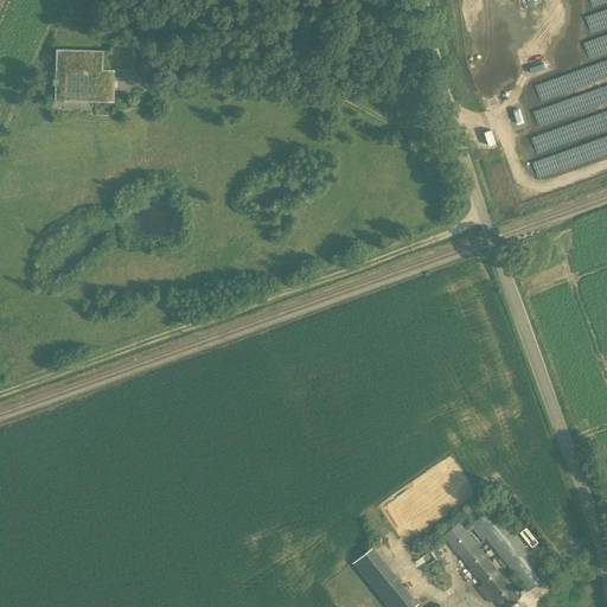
[(62,101),(108,102),(109,51),(56,49),(56,78),(53,78),(53,83),(56,83),(56,88),(63,89),(62,101)]
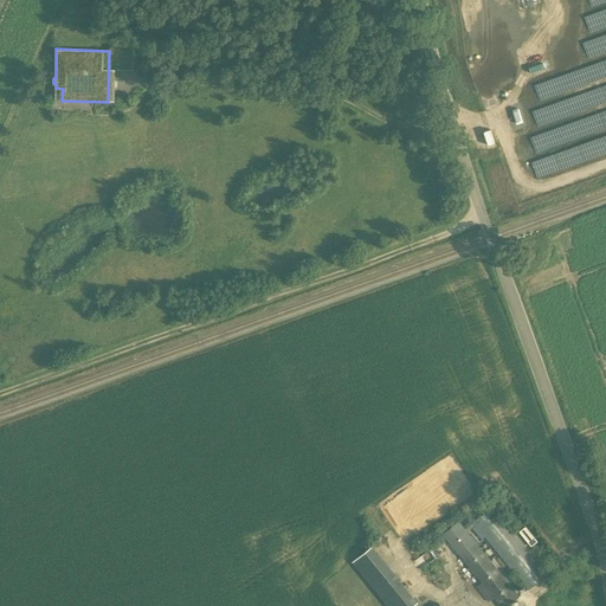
[(490,130),(483,131),(488,146),(495,143),(490,130)]
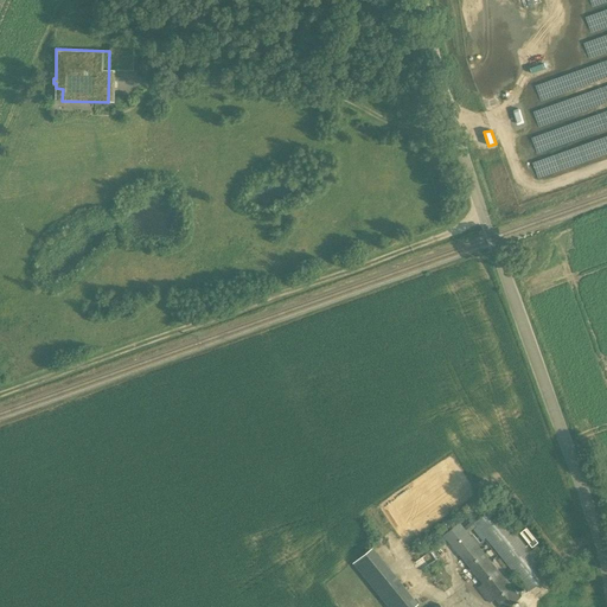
[(494,505),(473,523),(529,592),(550,574),(494,505)]
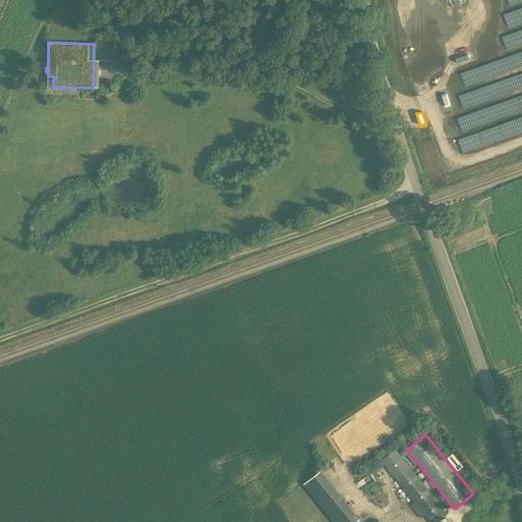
[(431,521),(436,521),(448,514),(396,450),(382,460),(415,502),(411,506),(421,518),(425,515),(431,521)]
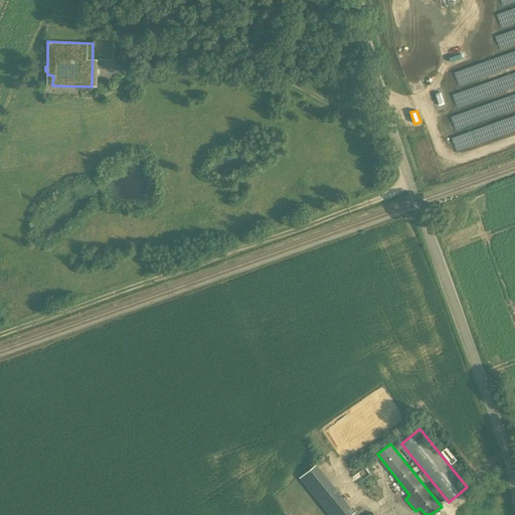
[(303,476),(331,514),(353,514),(358,512),(322,462),(303,476)]
